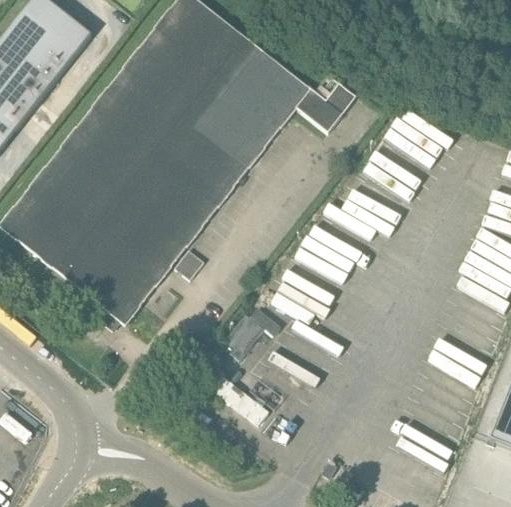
[(30,0),(0,38),(0,149),(90,36),(43,0),(30,0)]
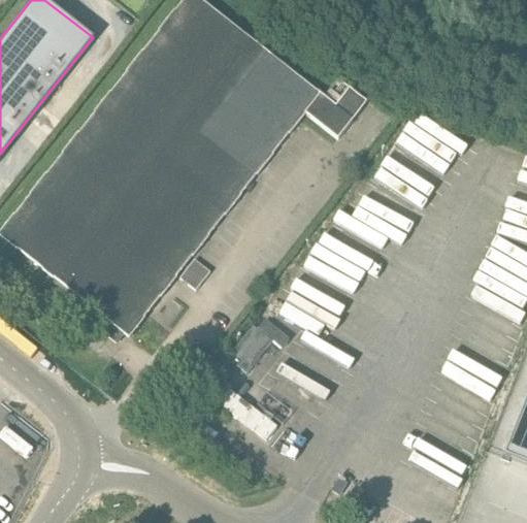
[(335,106),(202,0),(183,0),(0,232),(69,288),(61,298),(89,320),(97,309),(130,335),(199,243),(304,110),(338,136),(367,100),(350,88),(335,106)]
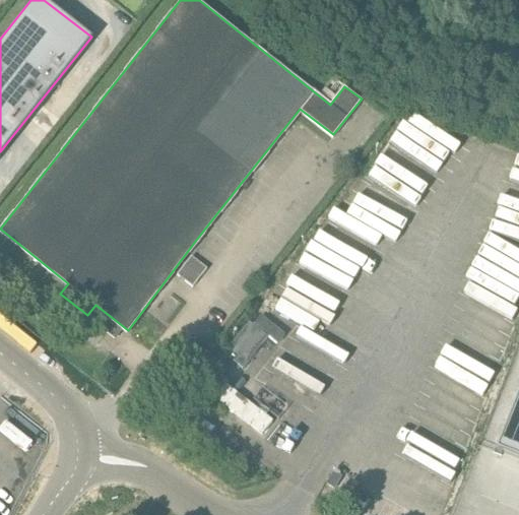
[(224,351),(243,366),(267,334),(259,327),(250,321),(249,320),(224,351)]
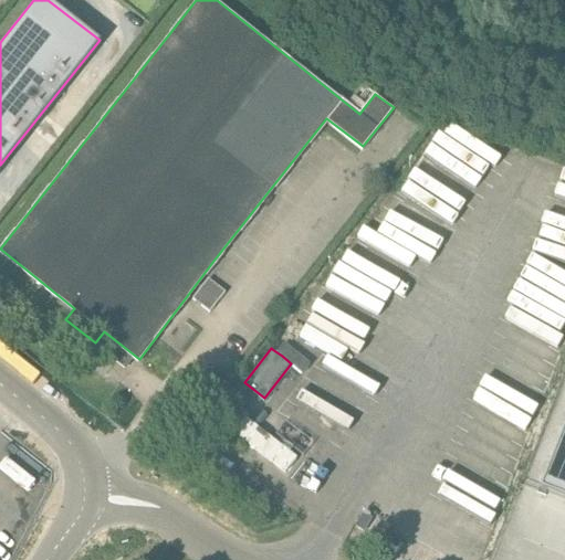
[(286,469),(297,455),(247,415),(236,429),(286,469)]
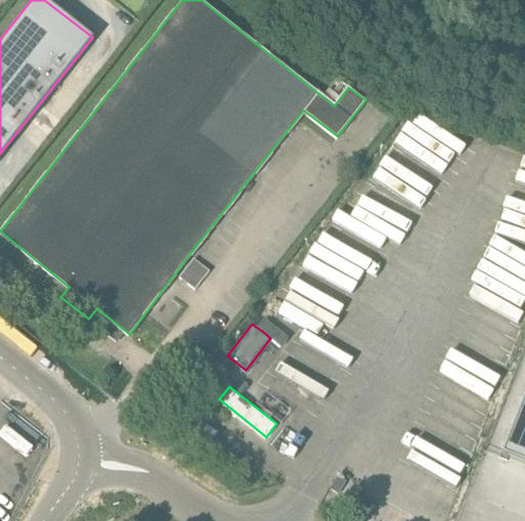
[(524,398),(503,453),(524,462),(524,398)]
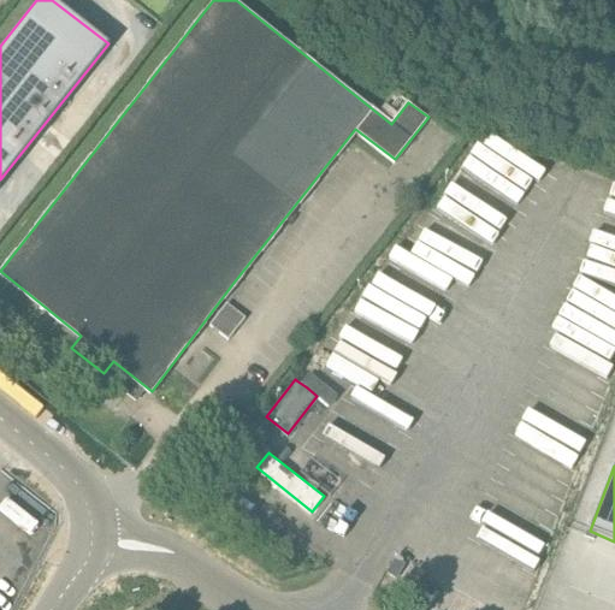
[(406,562),(396,556),(388,570),(397,576),(406,562)]
